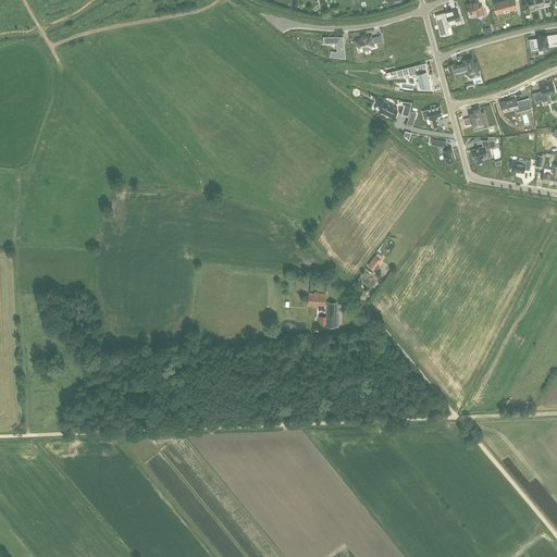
[(498,3),(494,4),(497,13),(504,12),(503,9),(508,8),(509,10),(517,9),(514,0),(504,0),(497,2),(498,3)]
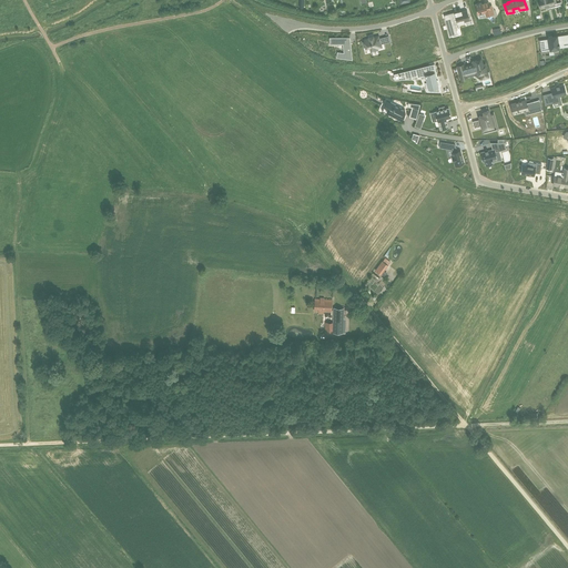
[(475,4),(477,14),(485,12),(486,17),(494,14),(492,4),(489,6),(488,2),(482,4),(482,2),(475,4)]
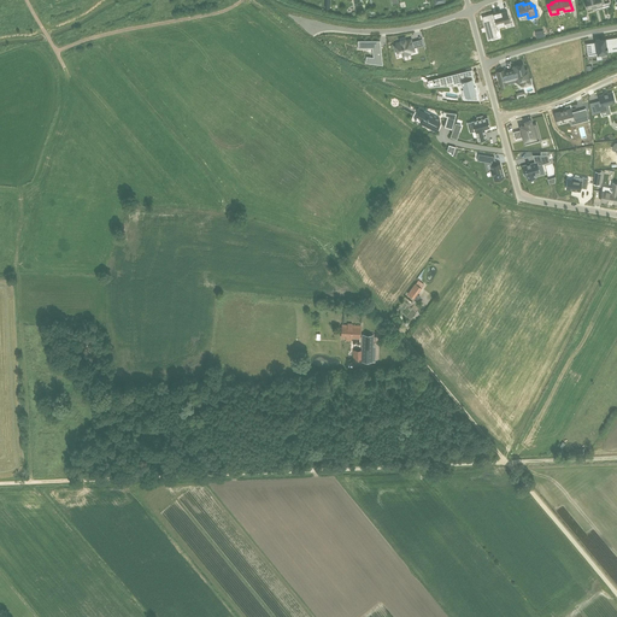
[(487,18),(483,19),(487,33),(488,40),(493,37),(494,37),(493,33),(492,27),(506,23),(507,28),(509,27),(512,27),(510,19),(509,17),(503,18),(501,12),(501,11),(500,11),(500,12),(487,16),(487,18)]
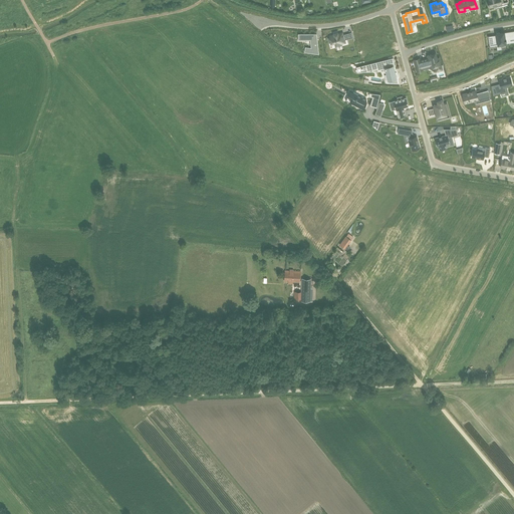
[(497,40),(489,41),(489,47),(496,46),(497,50),(502,49),(501,44),(505,44),(505,40),(513,38),(513,36),(513,32),(504,33),(504,32),(501,33),(501,32),(496,33),(497,40)]
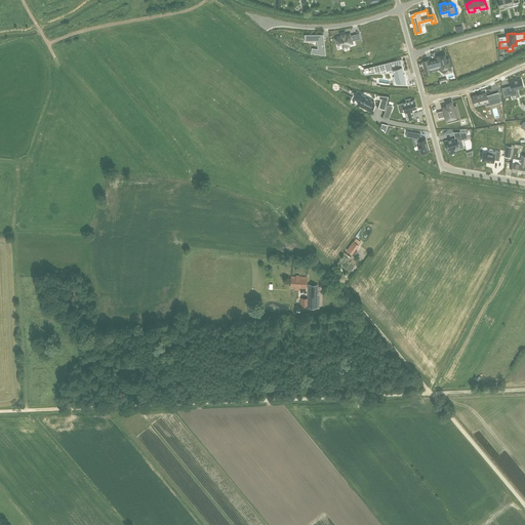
[(357,40),(357,39),(356,36),(351,37),(350,35),(350,34),(346,35),(345,35),(341,36),(340,36),(336,37),(336,38),(334,39),(336,44),(338,43),(338,44),(342,43),(344,47),(349,46),(349,45),(354,44),(353,41),(354,40),(357,40)]
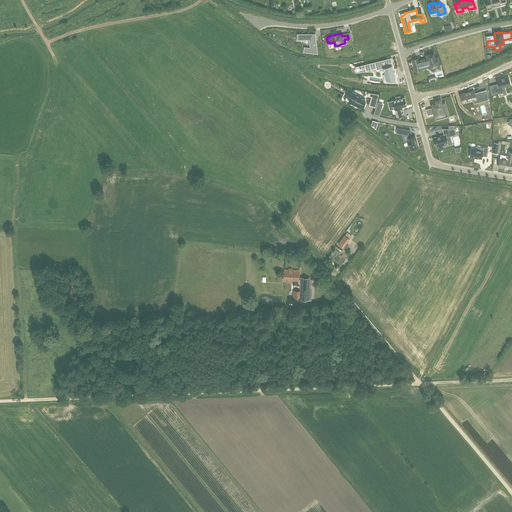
[(318,54),(315,34),(297,34),(297,40),(309,40),(310,47),(304,47),(303,52),(318,54)]
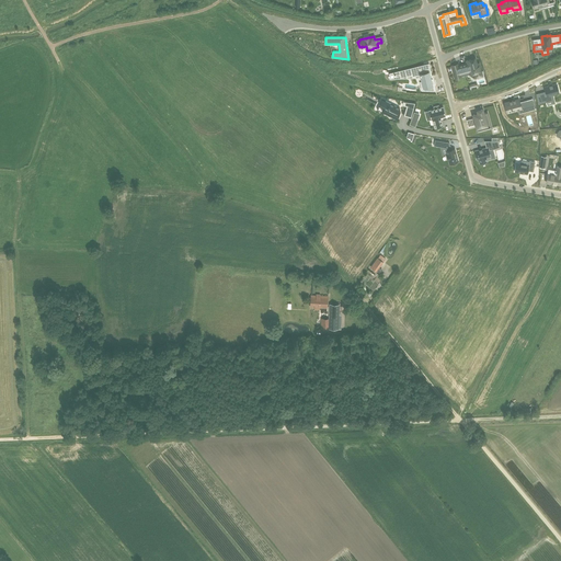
[(457,65),(451,66),(456,79),(461,77),(460,73),(469,71),(470,75),(474,73),(476,78),(482,76),(479,64),(477,64),(476,58),(466,60),(467,65),(458,68),(457,65)]
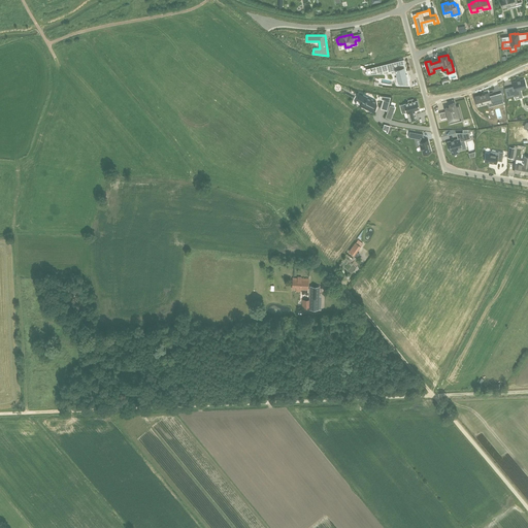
[(371,67),(366,69),(371,68),(371,69),(371,70),(371,71),(372,70),(372,71),(376,70),(376,72),(383,71),(383,72),(388,71),(388,72),(395,70),(399,69),(399,73),(396,73),(396,74),(397,76),(396,76),(397,83),(398,85),(403,85),(402,84),(404,83),(404,85),(409,85),(410,88),(411,88),(409,79),(410,79),(409,75),(405,76),(404,72),(406,71),(403,59),(375,66),(370,67),(371,67)]
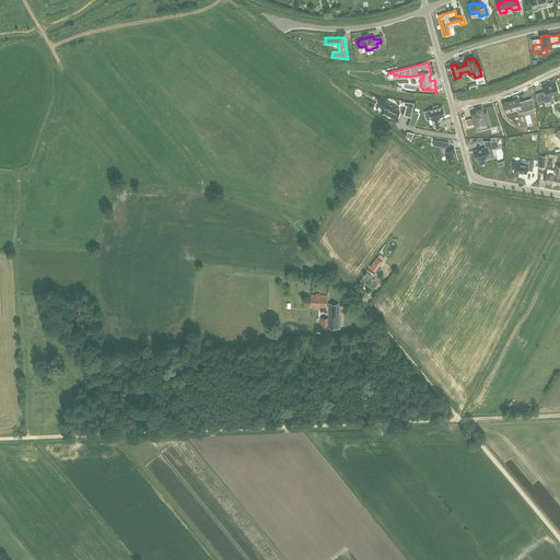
[(544,94),(539,95),(541,103),(550,101),(549,95),(558,93),(556,84),(551,85),(551,84),(550,84),(550,85),(548,85),(548,86),(544,88),(545,91),(543,92),(544,94)]
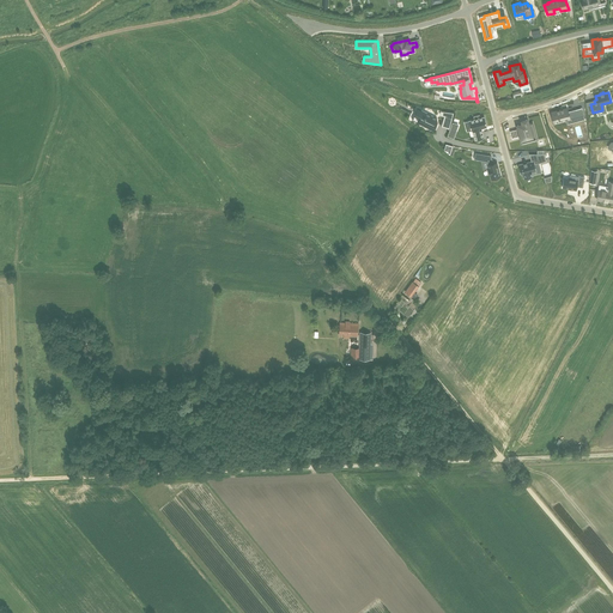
[(437,119),(418,108),(417,109),(420,110),(417,119),(422,121),(420,125),(434,131),(432,129),(436,122),(437,122),(435,121),(436,119),(437,119)]
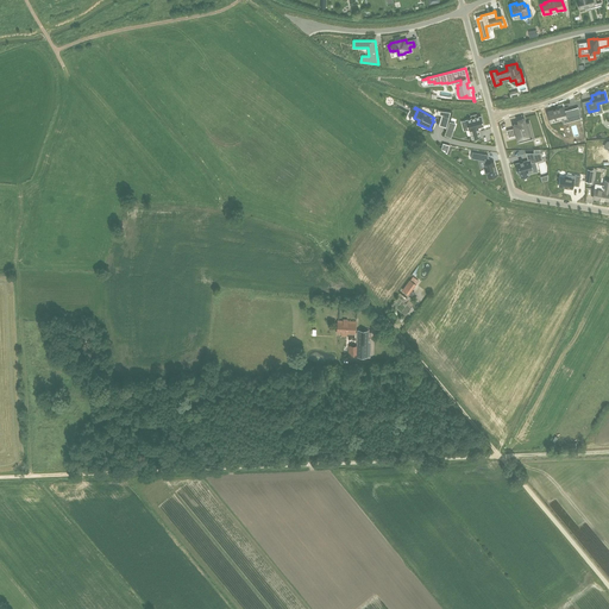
[(553,111),(548,112),(551,123),(563,120),(562,117),(567,115),(567,118),(572,117),(573,120),(581,118),(579,114),(572,115),(571,110),(564,112),(563,108),(559,108),(553,110),(553,111)]
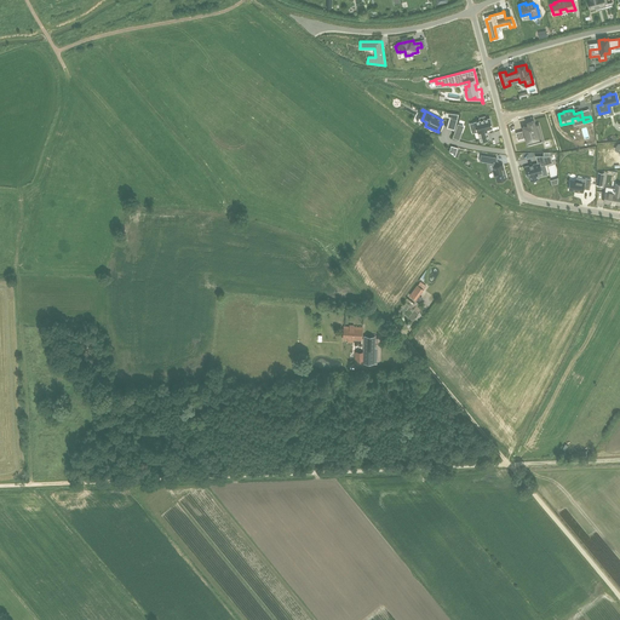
[(446,112),(446,113),(446,116),(449,118),(449,120),(457,122),(459,114),(446,112)]
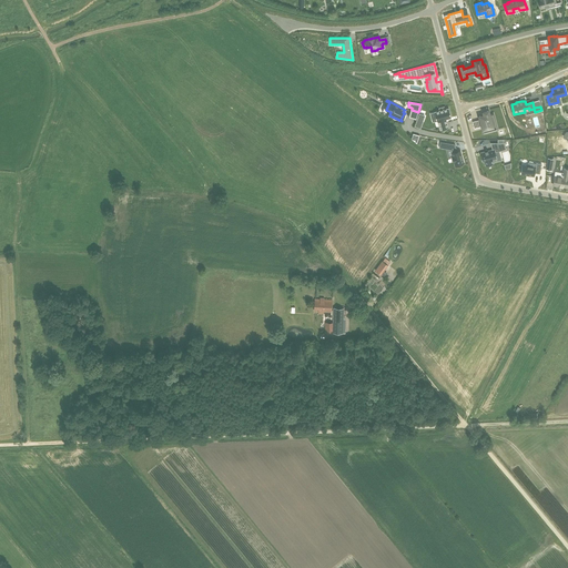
[(439,110),(434,112),(437,121),(438,121),(440,130),(448,128),(446,119),(452,118),(448,108),(445,109),(444,107),(439,108),(439,110)]
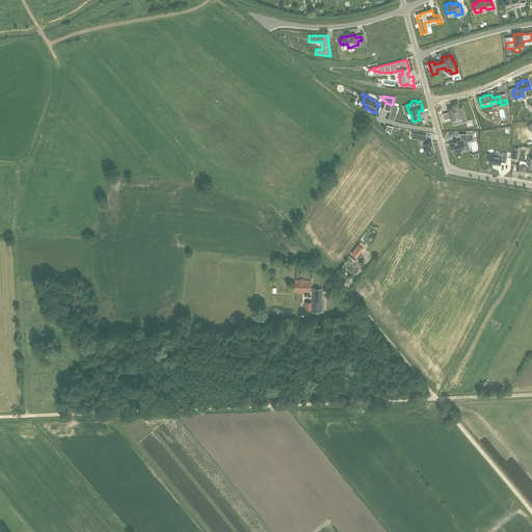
[(450,112),(443,114),(444,120),(451,117),(452,122),(464,118),(461,107),(458,108),(457,104),(453,105),(453,108),(449,109),(450,112)]
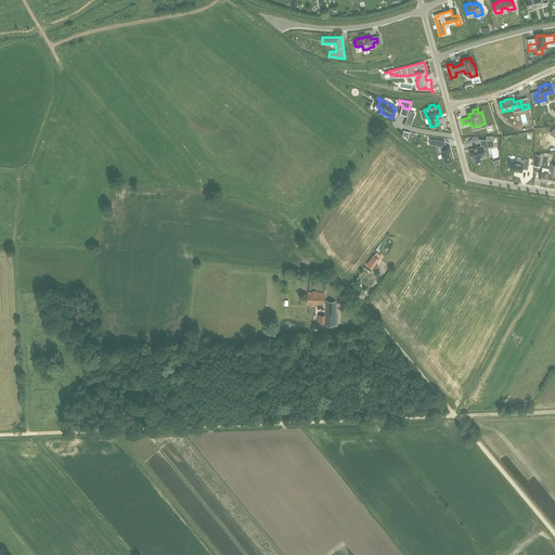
[(431,139),(430,144),(440,146),(442,152),(441,152),(443,159),(444,158),(444,162),(453,159),(450,147),(447,149),(444,141),(431,139)]
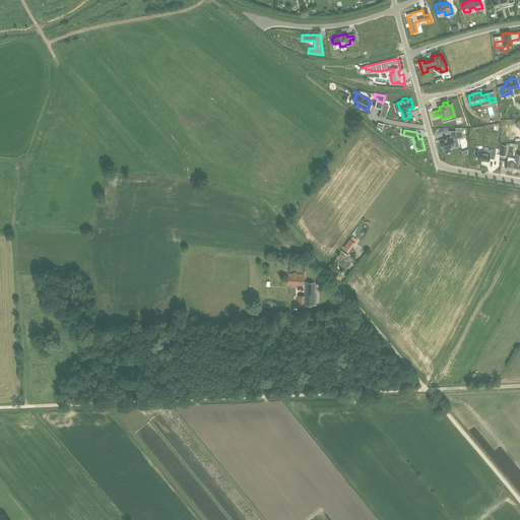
[(451,137),(440,140),(442,145),(443,144),(444,147),(445,151),(451,149),(450,146),(454,144),(453,139),(457,138),(463,136),(462,130),(460,130),(461,131),(457,132),(457,130),(449,130),(451,137)]
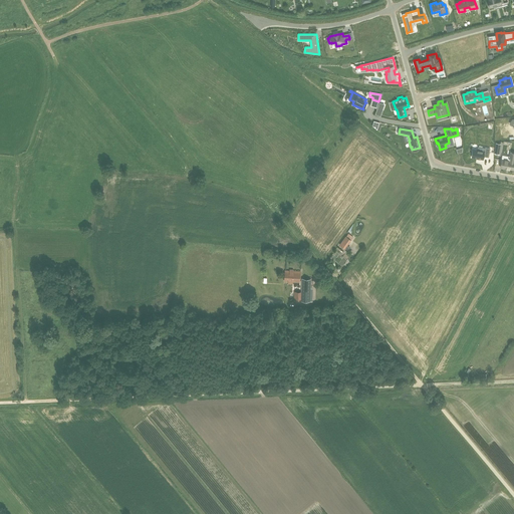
[(473,151),(472,158),(483,160),(484,157),(489,157),(490,149),(485,148),(485,151),(477,150),(477,151),(473,151)]
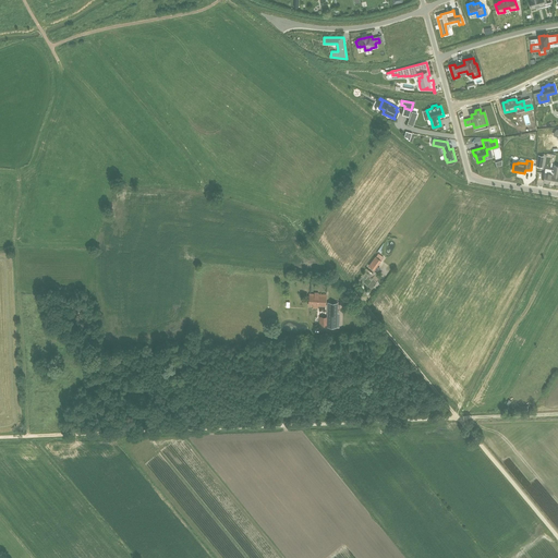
[(545,173),(543,181),(549,182),(549,183),(553,183),(557,183),(557,166),(554,166),(553,174),(545,173)]
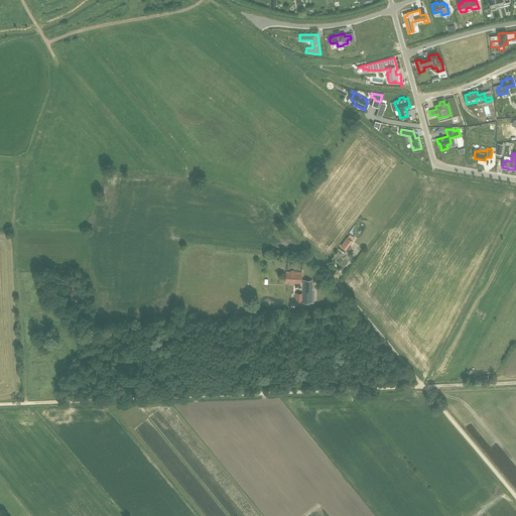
[(348,238),(341,246),(346,249),(353,241),(348,238)]
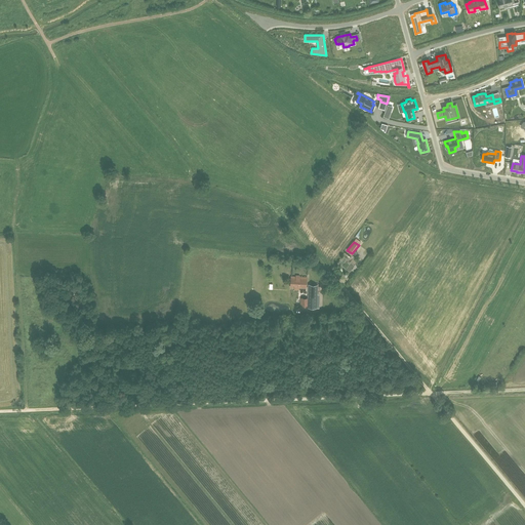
[(306,288),(307,277),(299,277),(299,276),(296,276),(296,277),(291,277),(290,287),(294,287),(294,289),(299,289),(299,287),(306,288)]
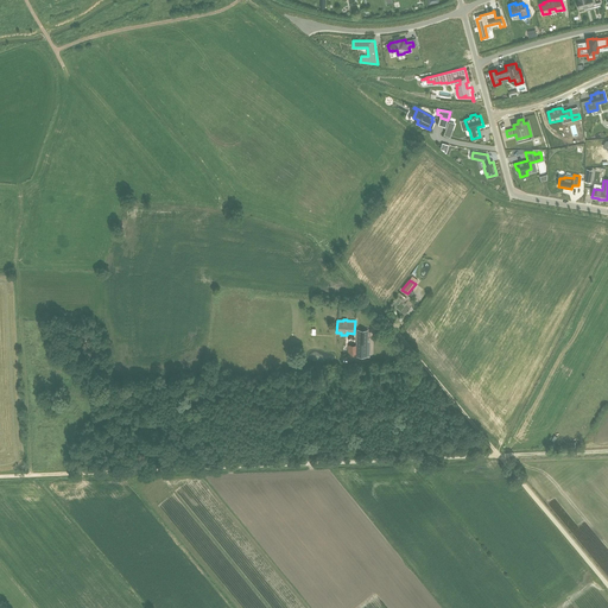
[(367,356),(368,330),(358,329),(356,355),(367,356)]
